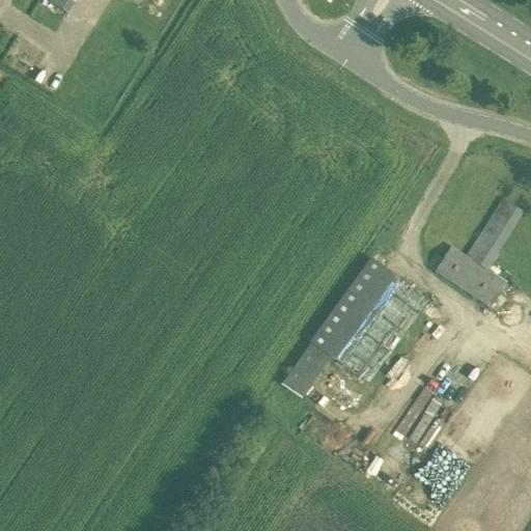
[(45,0),(67,15),(75,4),(68,0),(45,0)]
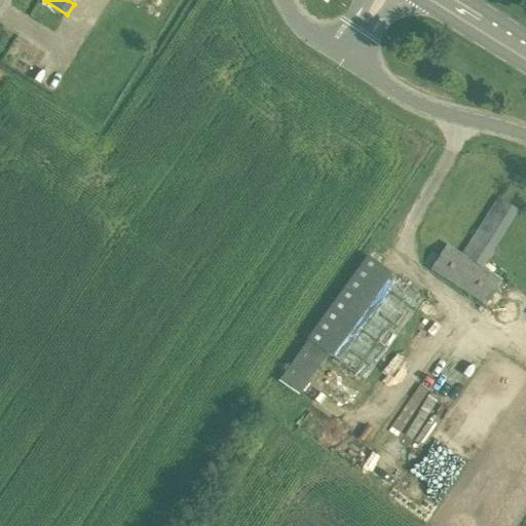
[(490,258),(518,211),(496,198),(466,246),(460,255),(446,247),(430,270),(486,305),(501,282),(492,275),(499,264),(490,258)]
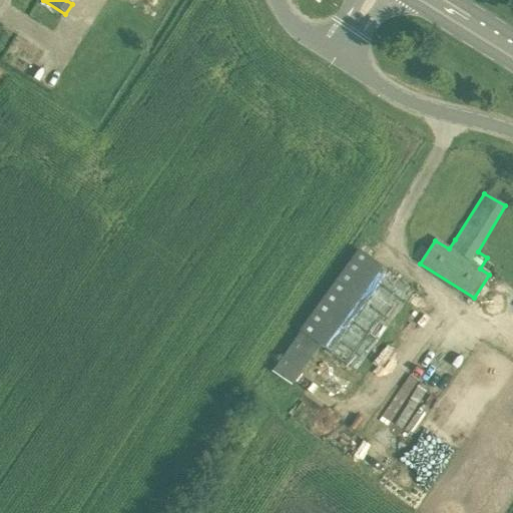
[(356,371),(413,291),(358,249),(299,331),(271,373),(291,386),(320,347),(356,371)]
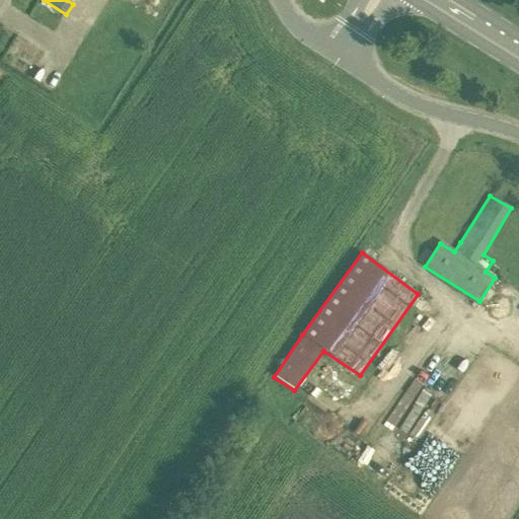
[(311,430),(327,443),(338,431),(320,418),(311,430)]
